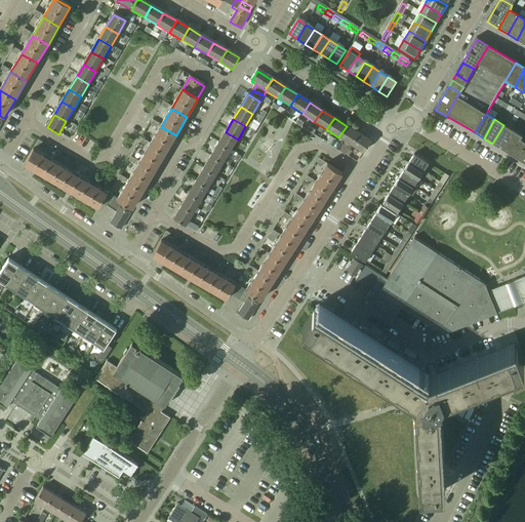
[(492,144),(501,149),(513,130),(503,125),(492,144)]
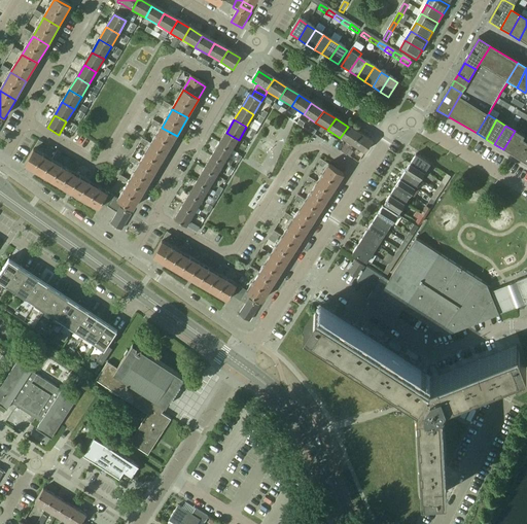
[(348,127),(340,138),(352,146),(359,135),(348,127)]
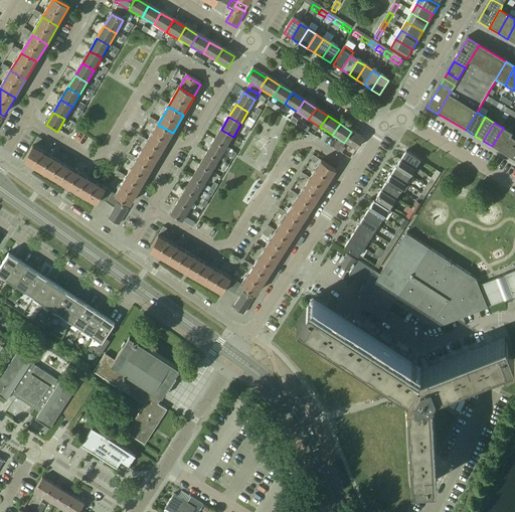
[(147,142),(162,151),(173,133),(158,125),(147,142)]
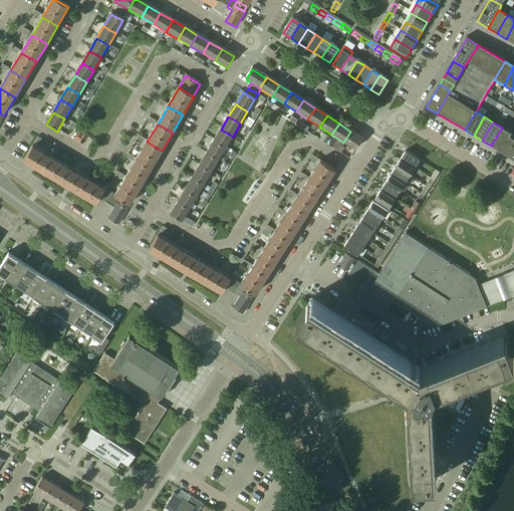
[(491,146),(500,151),(509,136),(511,133),(502,128),(491,146)]
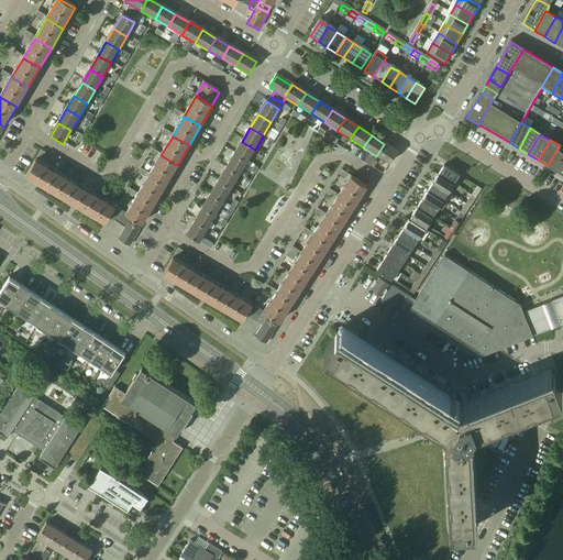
[(234,155),(246,163),(255,150),(242,142),(234,155)]
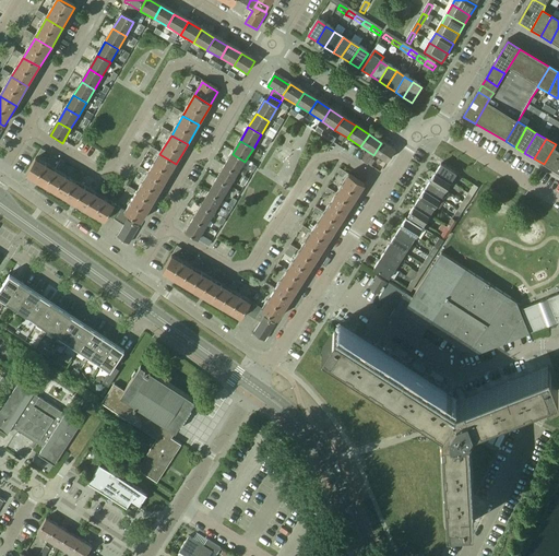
[(381,143),(373,155),(388,164),(395,151),(381,143)]
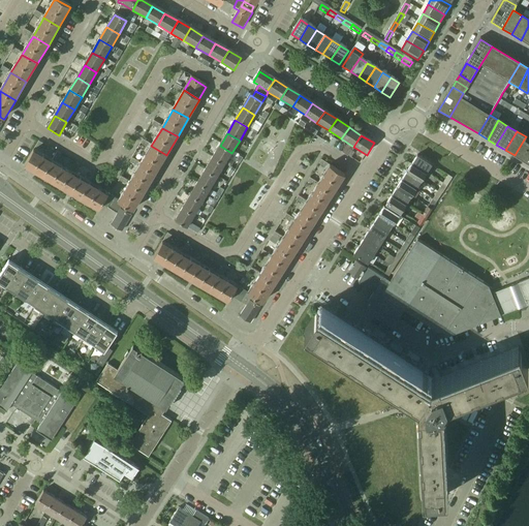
[(515,155),(528,163),(528,143),(524,140),(515,155)]
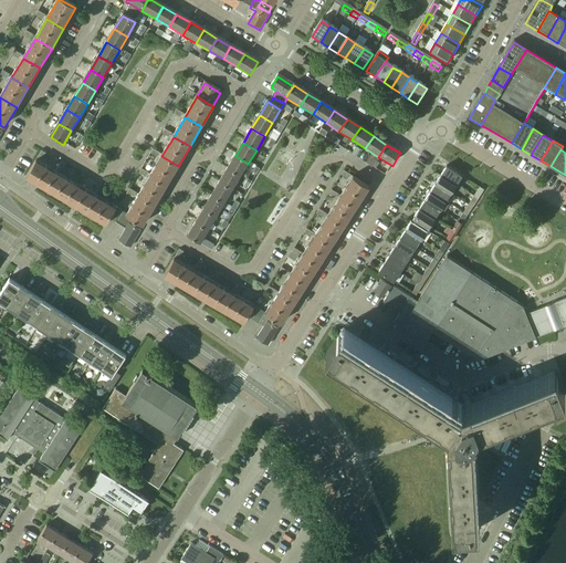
[(149,176),(166,186),(178,166),(161,156),(149,176)]
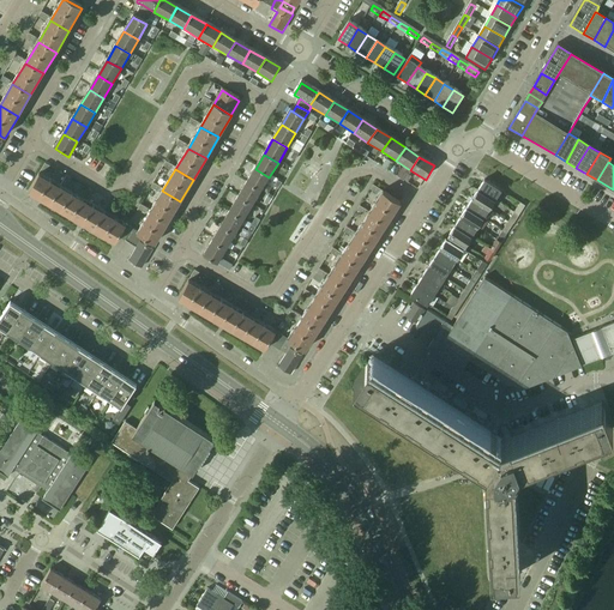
[(247,183),(260,192),(269,177),(256,169),(247,183)]
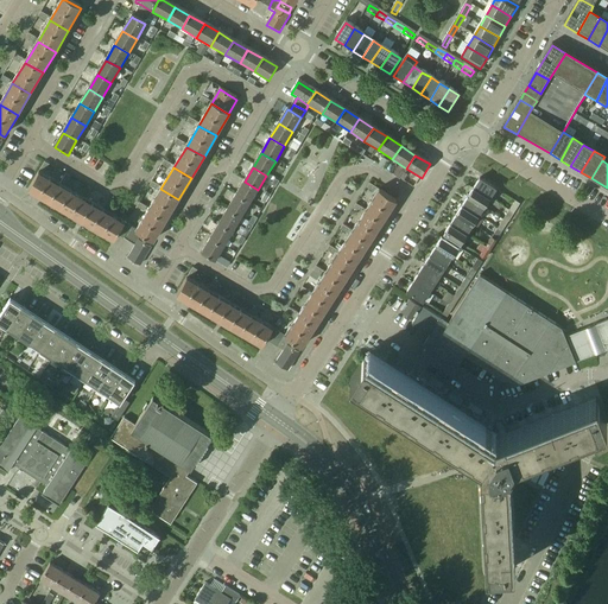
[(393,177),(399,180),(405,171),(399,167),(393,177)]
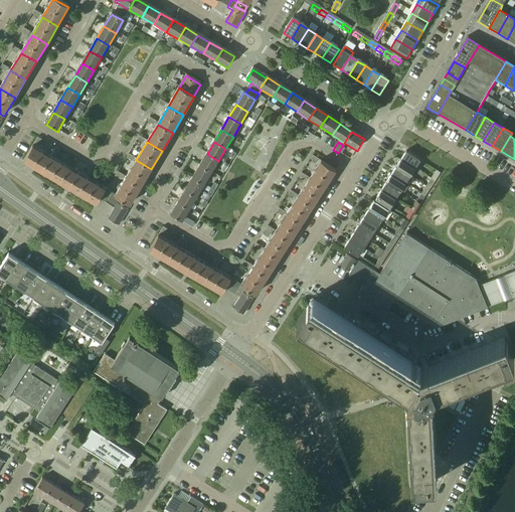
[(24,162),(42,173),(51,158),(32,147),(24,162)]
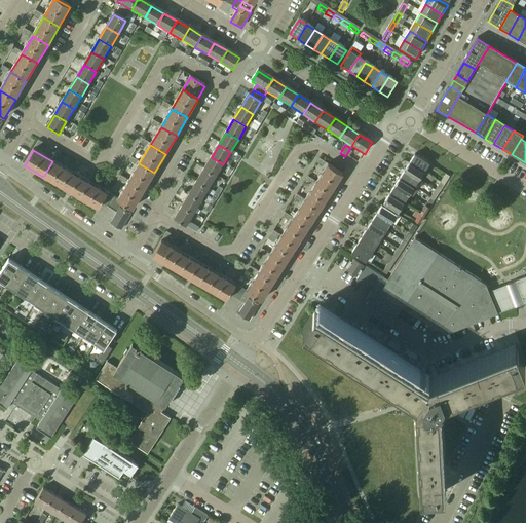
[(409,164),(423,174),(428,165),(415,156),(409,164)]
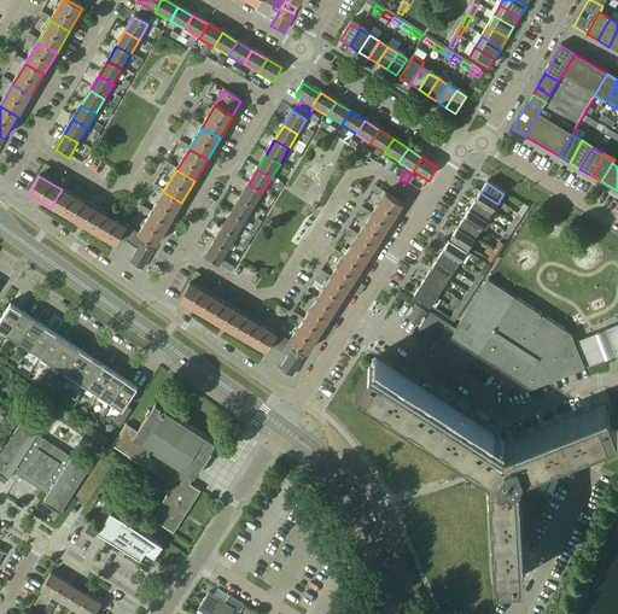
[(239,199),(254,208),(262,193),(249,185),(239,199)]
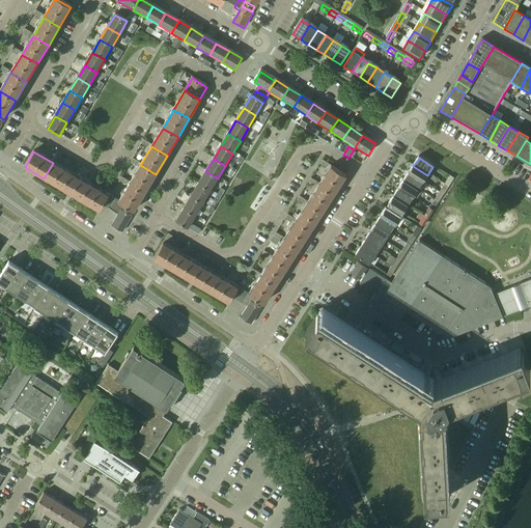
[(44,178),(62,189),(72,173),(53,163),(44,178)]
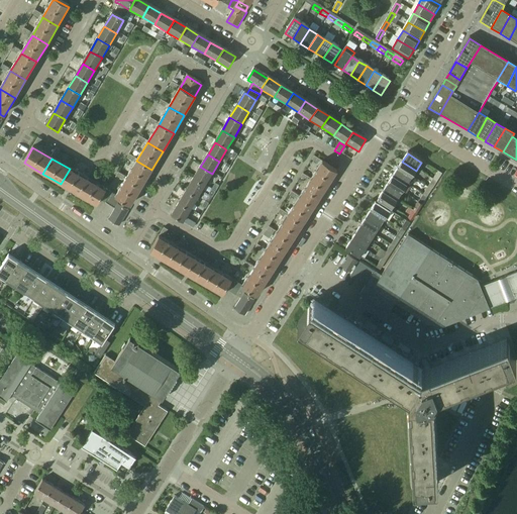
[(126,179),(141,188),(151,170),(136,161),(126,179)]
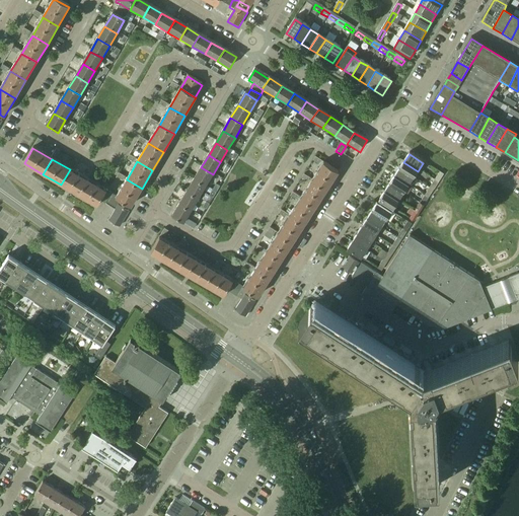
[(399,170),(413,179),(418,171),(403,162),(399,170)]
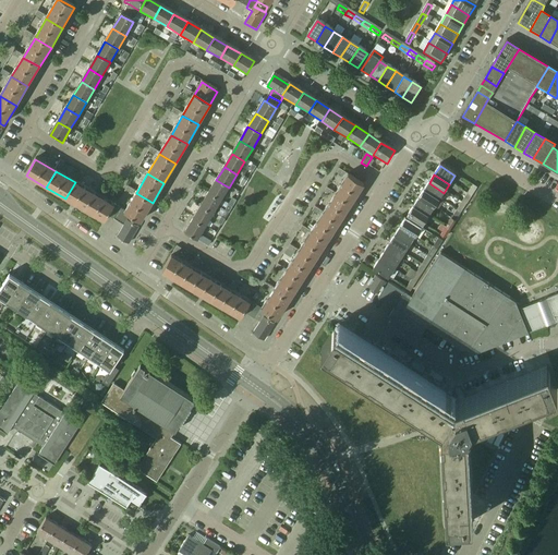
[(335,195),(351,205),(364,185),(348,176),(335,195)]
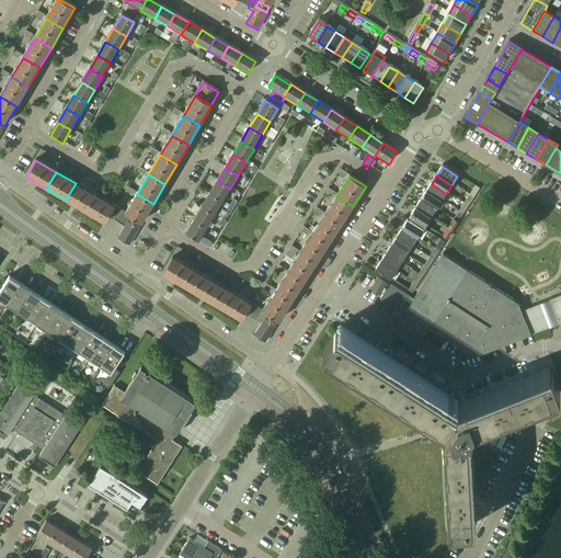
[(209,195),(222,202),(230,189),(217,181),(209,195)]
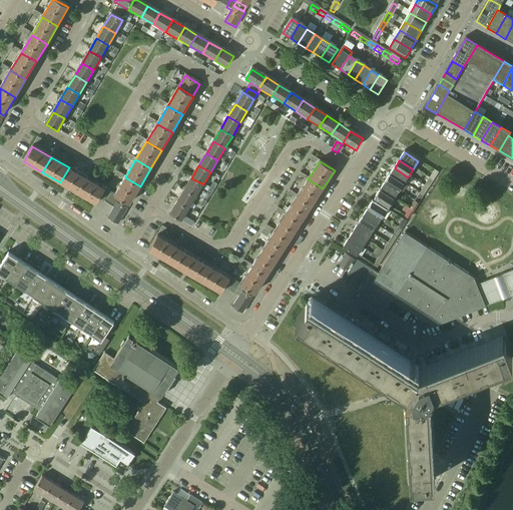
[(60,182),(78,193),(87,178),(69,167),(60,182)]
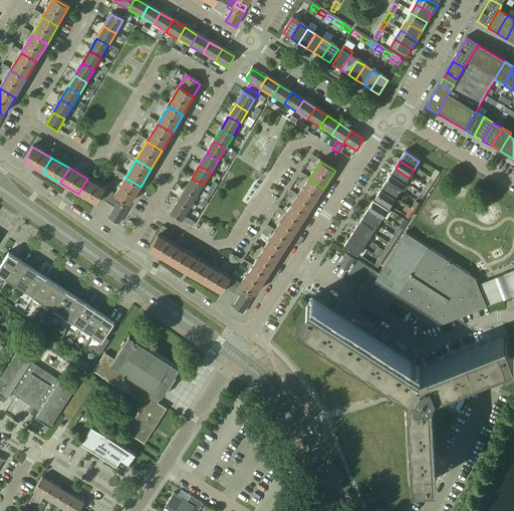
[(391,176),(404,185),(409,178),(396,169),(391,176)]
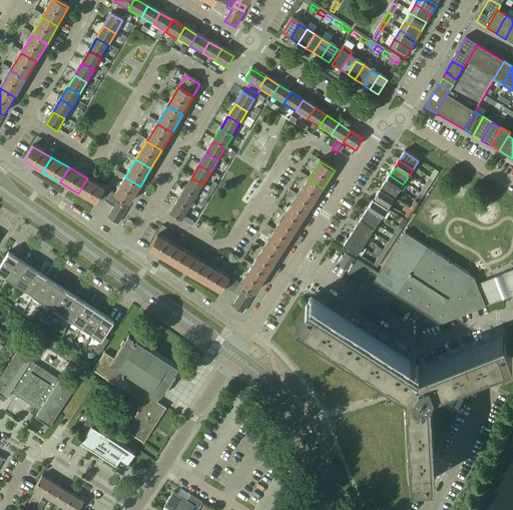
[(430,179),(433,182),(438,174),(435,171),(430,179)]
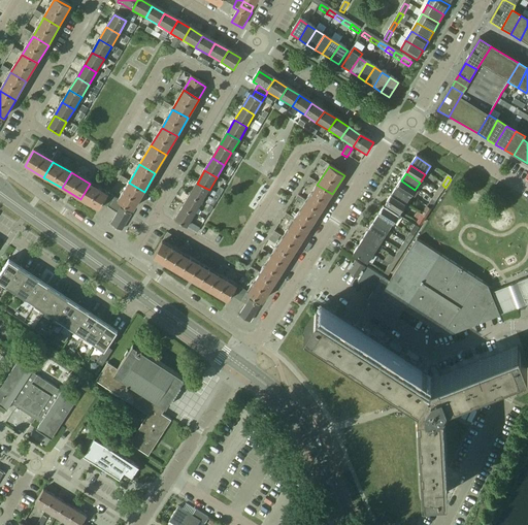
[(396,189),(410,198),(415,190),(401,181),(396,189)]
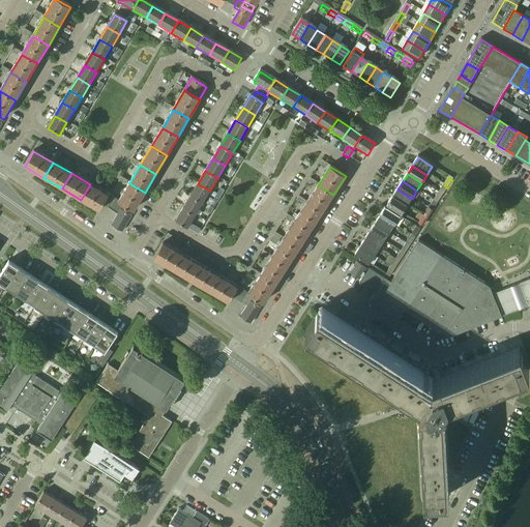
[(118,203),(133,211),(134,211),(145,193),(129,183),(118,202),(118,203)]
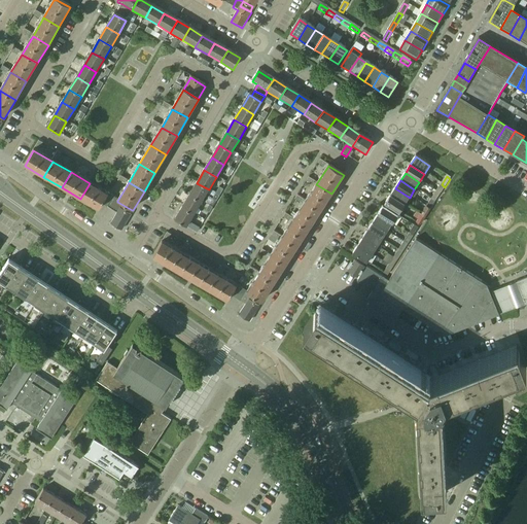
[(99,210),(102,205),(101,205),(107,195),(108,195),(90,183),(80,199),(99,210)]
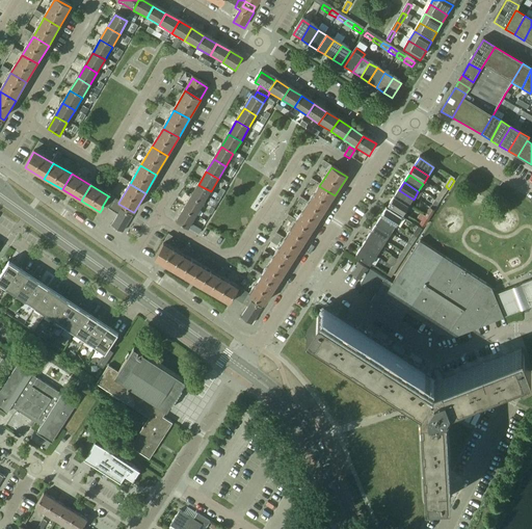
[(191,197),(203,205),(211,191),(198,185),(191,197)]
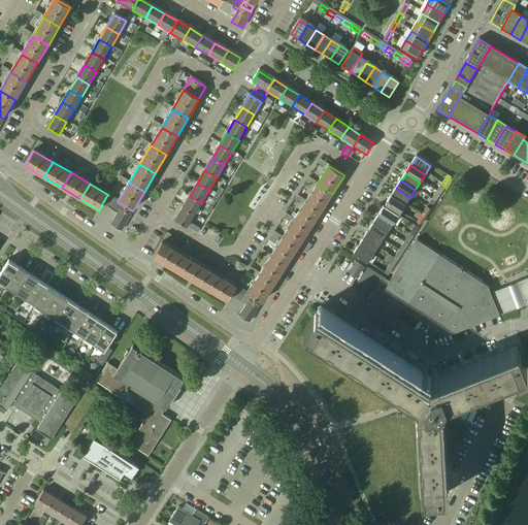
[(305,202),(321,212),(332,194),(317,185),(305,202)]
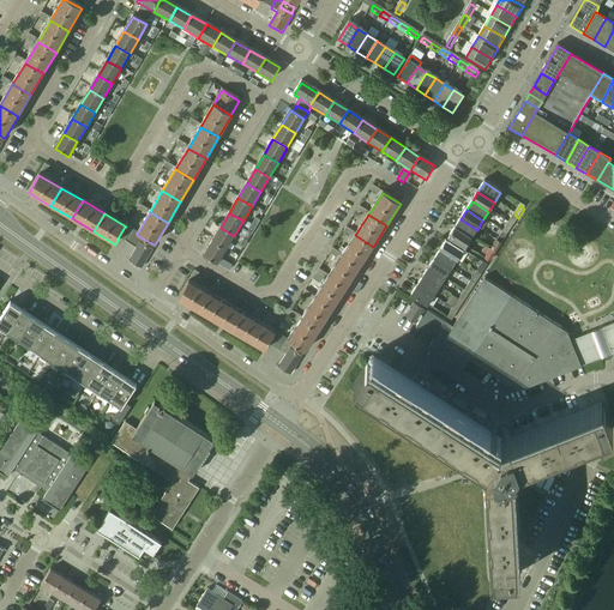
[(509,224),(512,227),(518,218),(515,215),(509,224)]
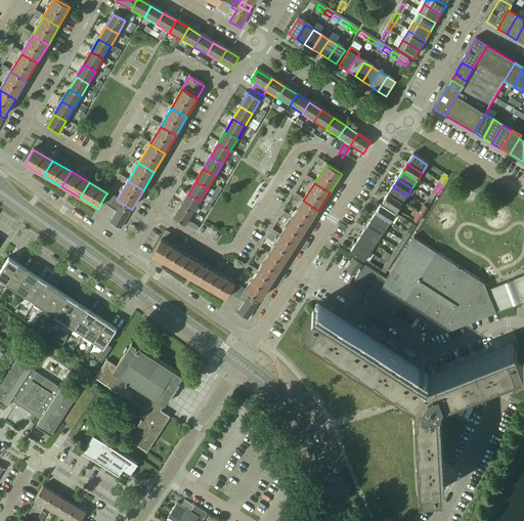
[(388,194),(402,204),(407,197),(393,187),(388,194)]
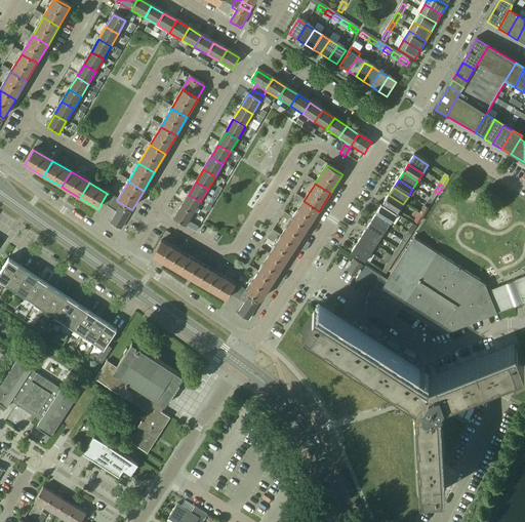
[(430,199),(433,202),(438,194),(435,192),(430,199)]
